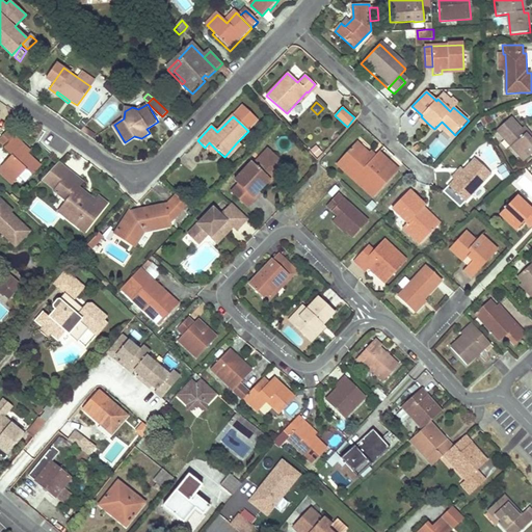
[(485,117),(480,120),(484,128),(489,125),(485,117)]
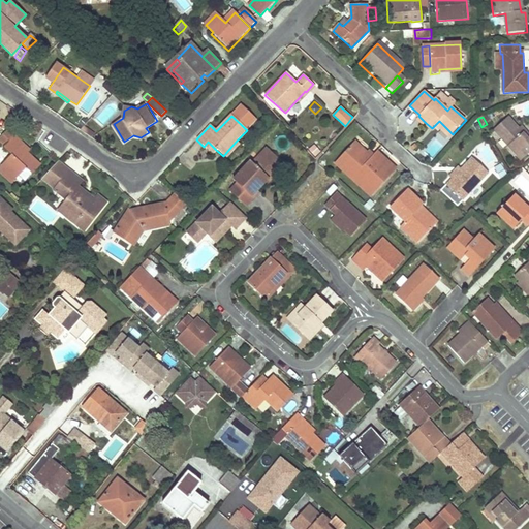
[(528,139),(520,129),(508,118),(493,132),(521,162),(528,154),(528,139)]
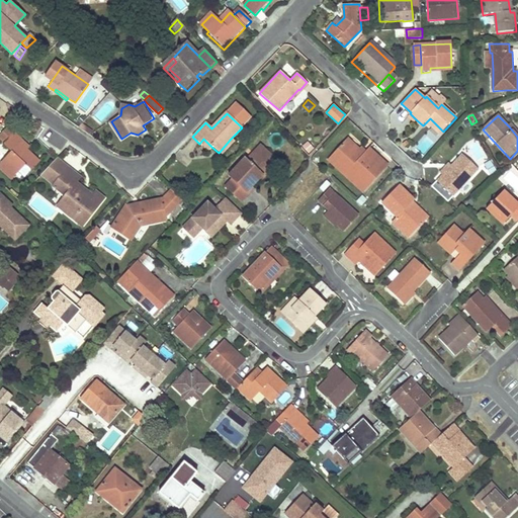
[(427,121),(440,135),(443,132),(430,118),(427,121)]
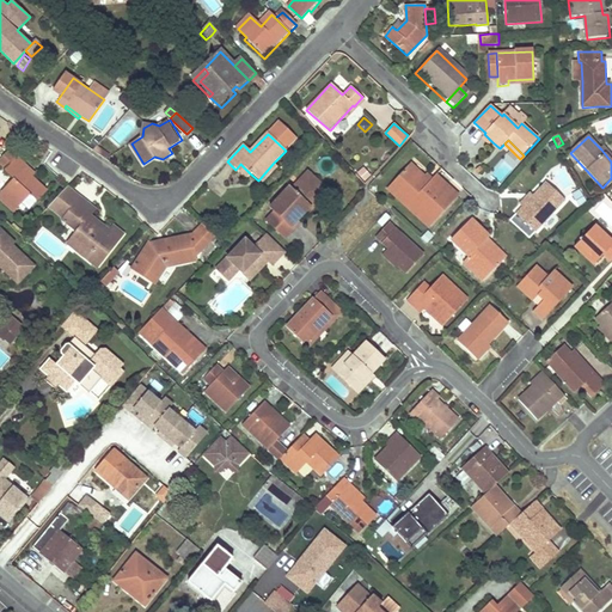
[(26,167),(10,151),(0,160),(0,165),(14,178),(0,193),(0,197),(14,212),(23,202),(31,194),(37,200),(46,191),(31,176),(29,179),(22,173),(26,167)]
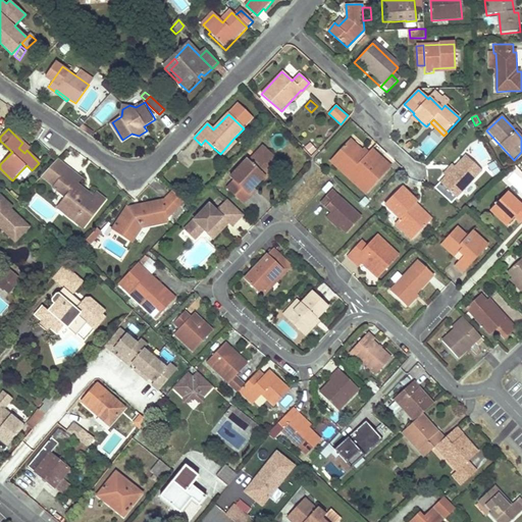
[(333,156),(342,163),(350,170),(347,174),(366,193),(390,166),(371,149),(366,155),(349,139),(333,156)]
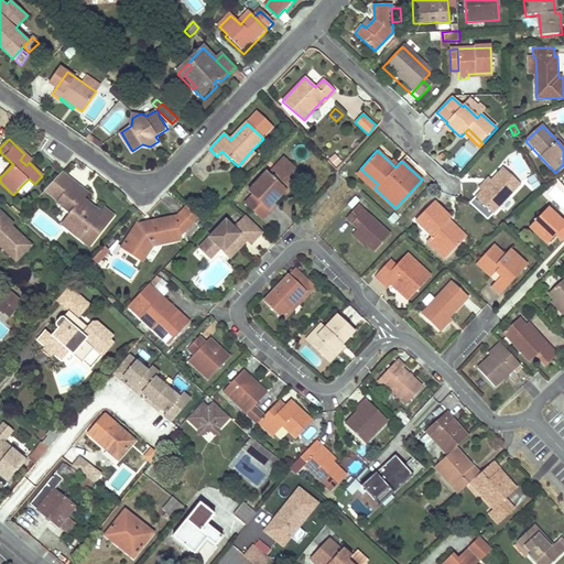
[(221,151),(217,156),(226,164),(230,160),(221,151)]
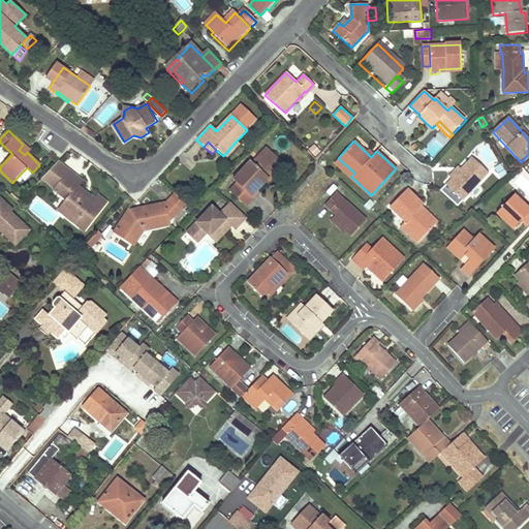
[(236,142),(223,156),(225,158),(238,145),(236,142)]
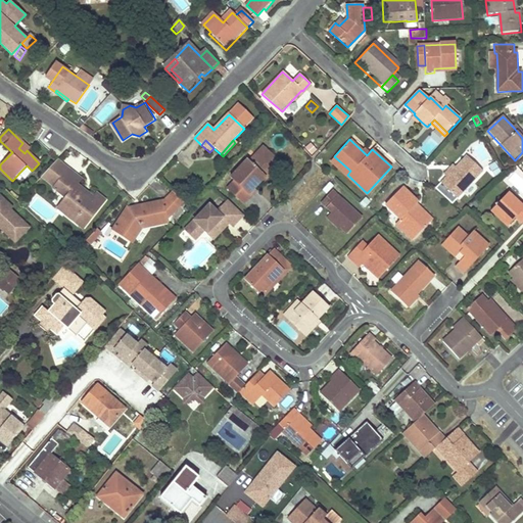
[(312,143),(306,147),(312,155),(318,150),(312,143)]
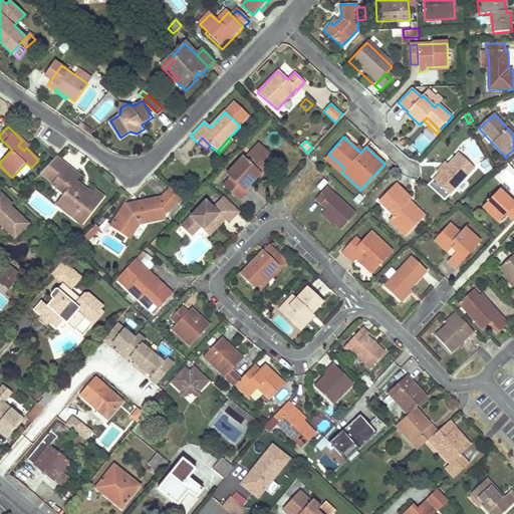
[(265,155),(272,155),(260,143),(256,147),(265,155)]
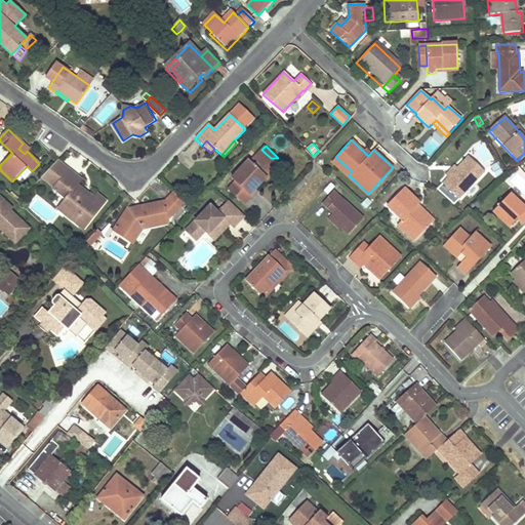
[(229,188),(245,203),(258,190),(256,188),(265,179),(263,177),(272,169),(278,169),(278,158),(271,158),(261,150),(251,161),(249,159),(233,177),(236,180),(229,188)]
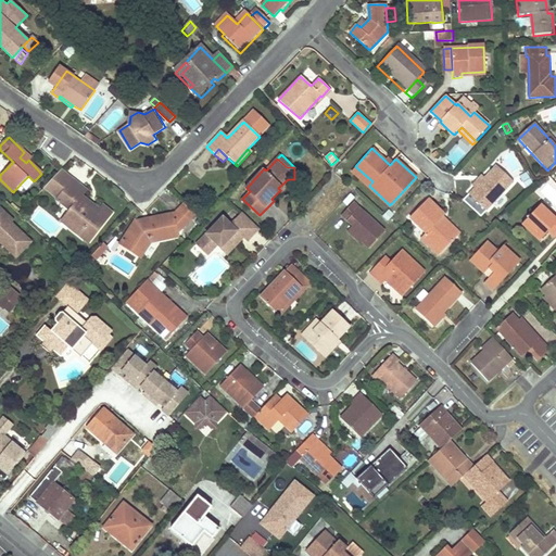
[(512,181),(494,165),(483,177),(474,188),(467,194),(485,211),(512,181)]
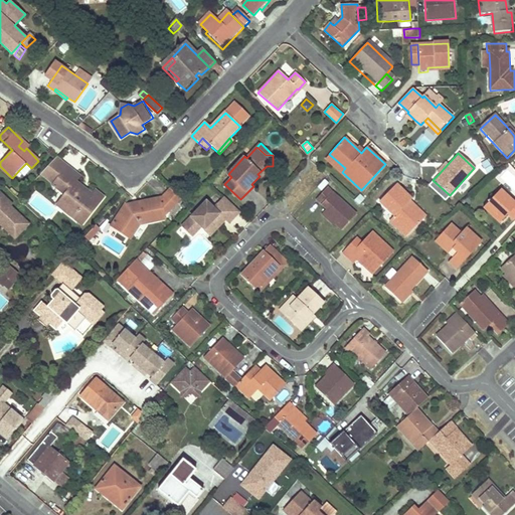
[(337,161),(329,154),(325,157),(342,172),(345,168),(337,161)]
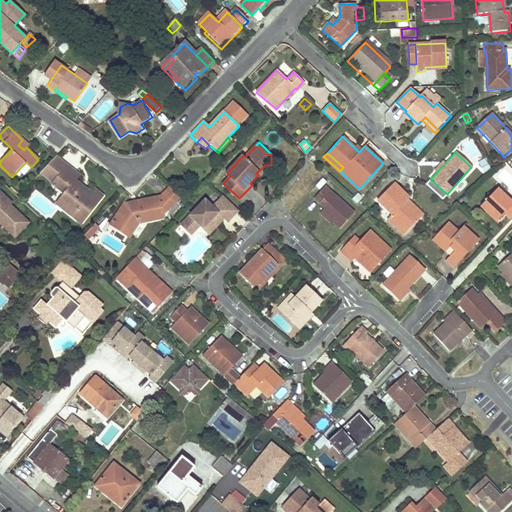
[(65,209),(84,224),(103,198),(95,191),(92,195),(90,198),(81,191),(83,189),(75,182),(80,176),(54,157),(45,168),(59,178),(54,185),(58,188),(62,185),(69,190),(66,194),(62,199),(69,204),(65,209)]
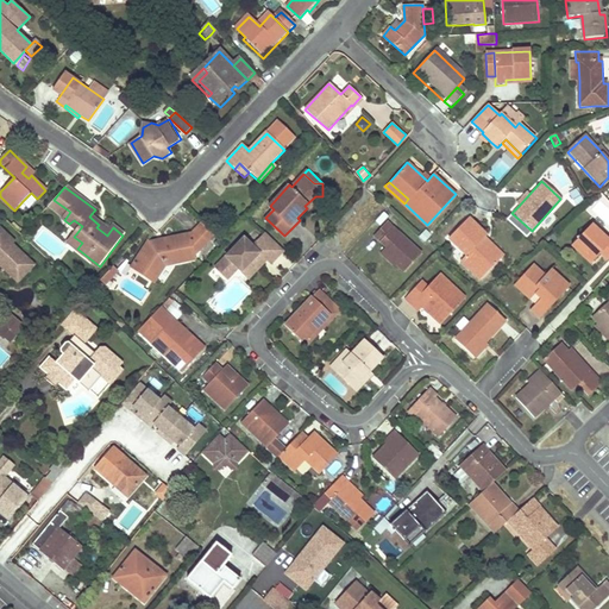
[(583,200),(577,189),(570,193),(576,203),(583,200)]
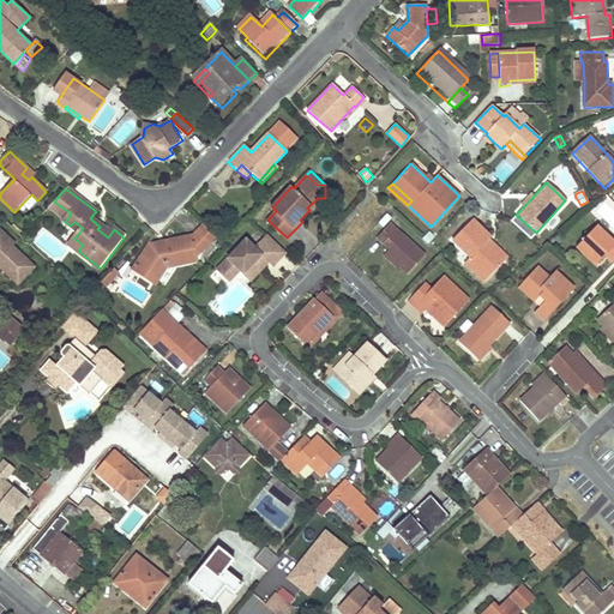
[(523,208),(534,196),(529,193),(519,204),(523,208)]
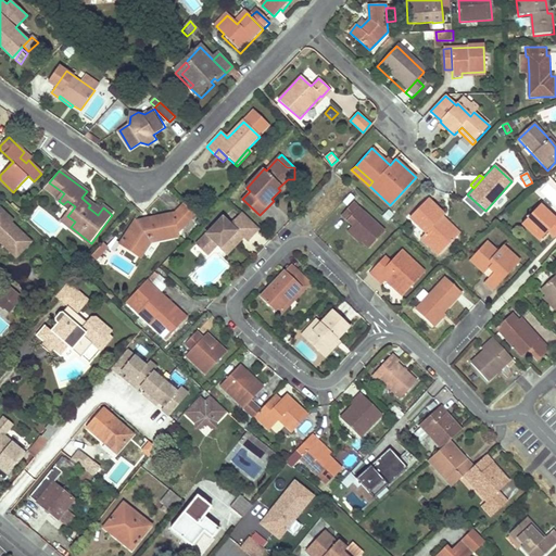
[(21,184),(27,189),(34,181),(28,176),(21,184)]
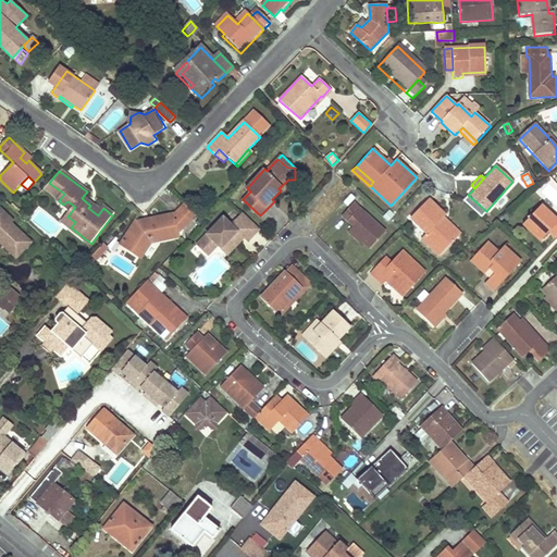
[(279,188),(281,190),(283,193),(295,180),(288,180),(279,188)]
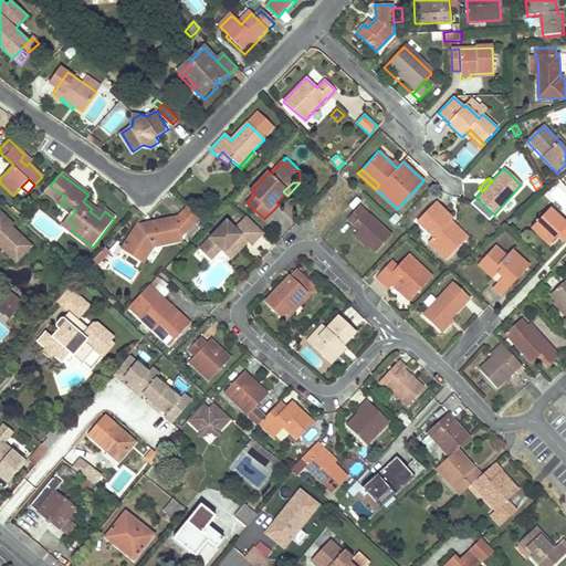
[(344,182),(334,197),(346,205),(355,190),(344,182)]
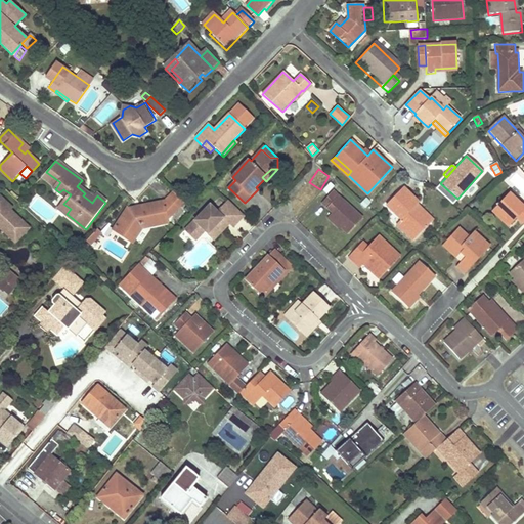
[(46,172),(40,178),(55,189),(60,182),(46,172)]
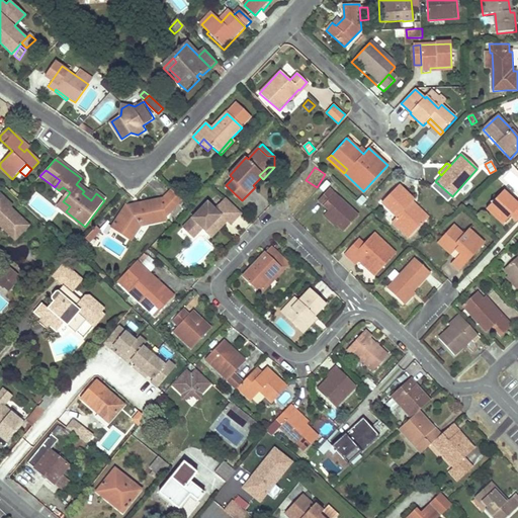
[(395,220),(411,235),(424,221),(409,205),(411,202),(413,200),(398,186),(381,202),(397,218),(395,220)]
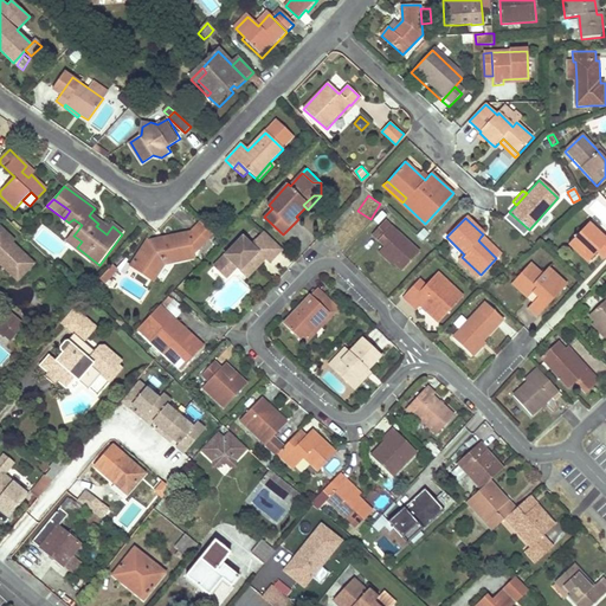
[(69,223),(78,230),(82,225),(73,219),(69,223)]
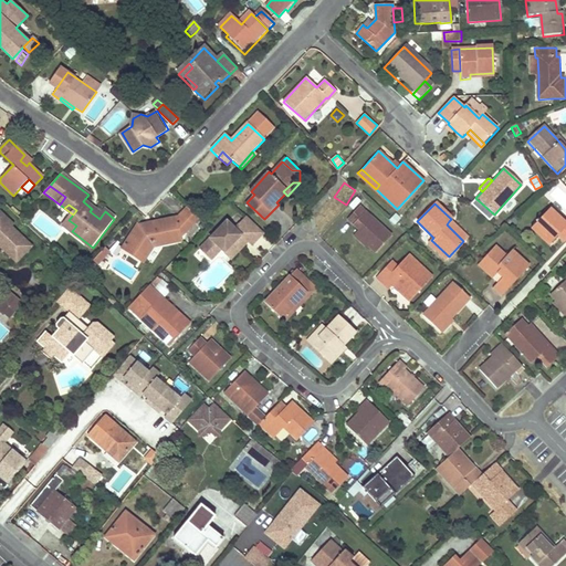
[(349,218),(355,223),(360,228),(356,232),(377,252),(392,236),(362,206),(349,218)]
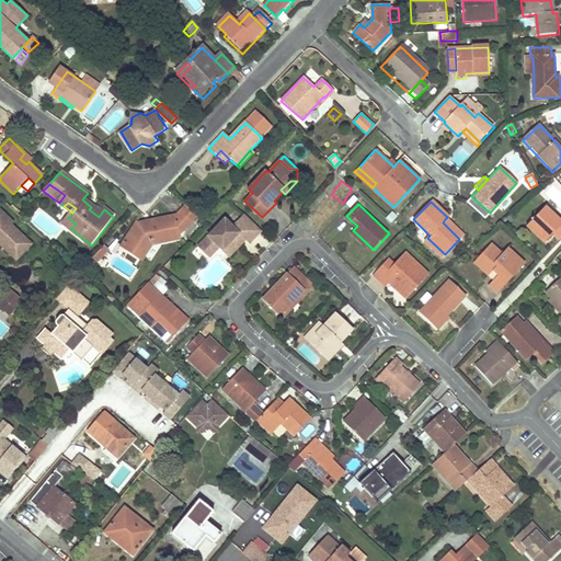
[(99,217),(101,214),(91,207),(89,209),(99,217)]
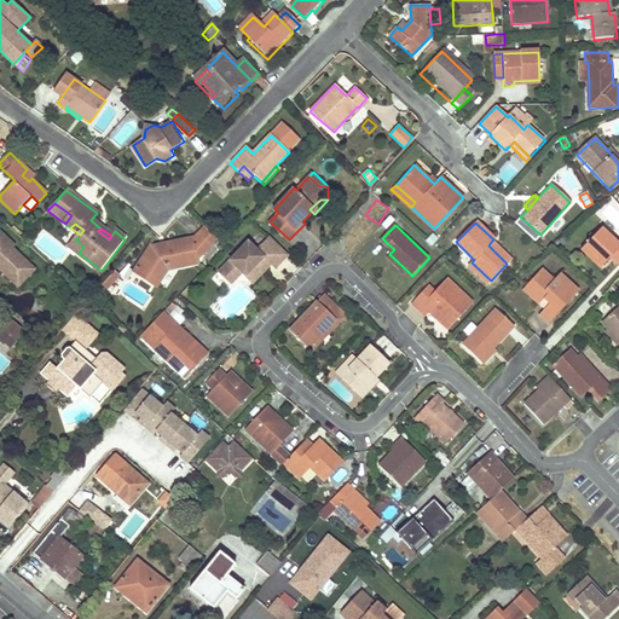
[(152,249),(151,247),(133,265),(155,285),(167,272),(197,266),(196,260),(215,241),(204,229),(191,242),(191,241),(165,247),(166,250),(157,253),(152,249)]
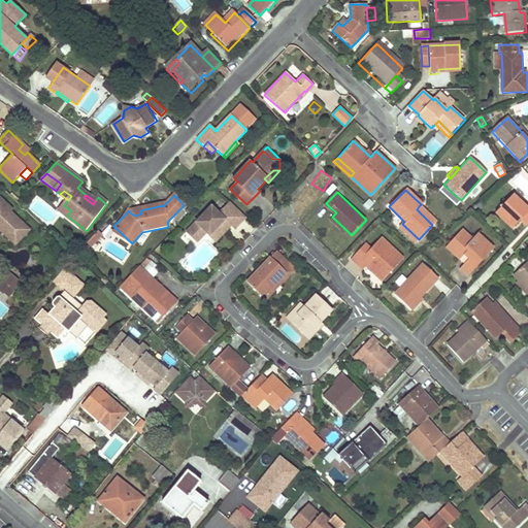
[(498,211),(515,227),(521,221),(527,212),(527,207),(521,201),(514,195),(498,211)]
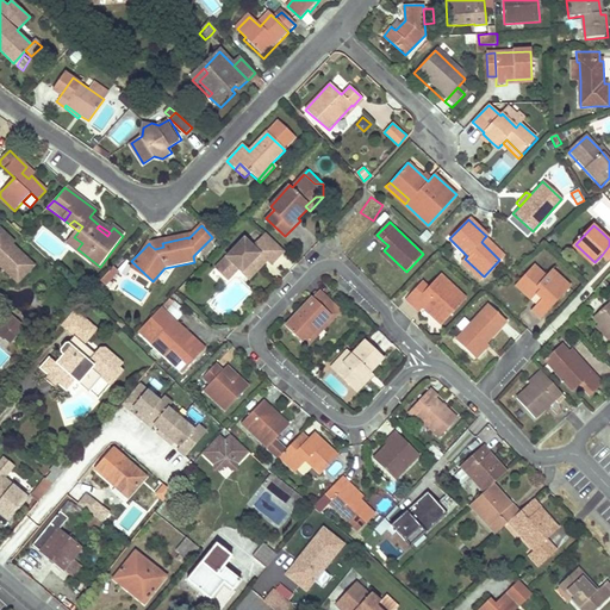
[(0,263),(17,280),(32,263),(11,243),(13,241),(4,232),(0,235),(0,263)]
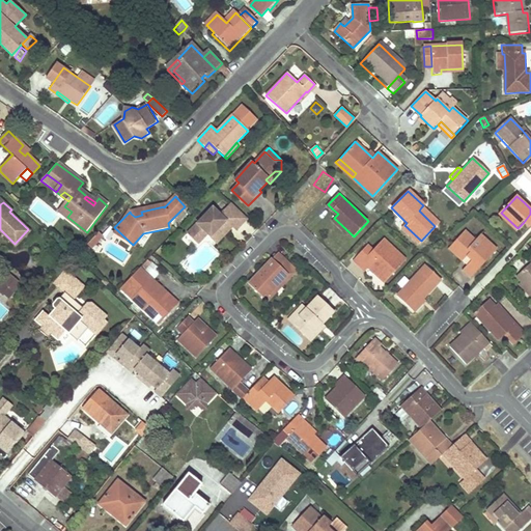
[(214,206),(188,232),(199,243),(208,233),(218,242),(229,230),(226,227),(230,223),(233,226),(236,229),(248,218),(232,202),(221,214),(214,206)]
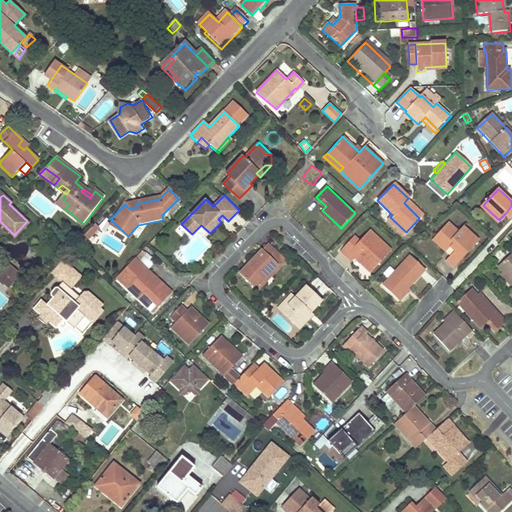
[(58,205),(65,209),(69,204),(62,199),(58,205)]
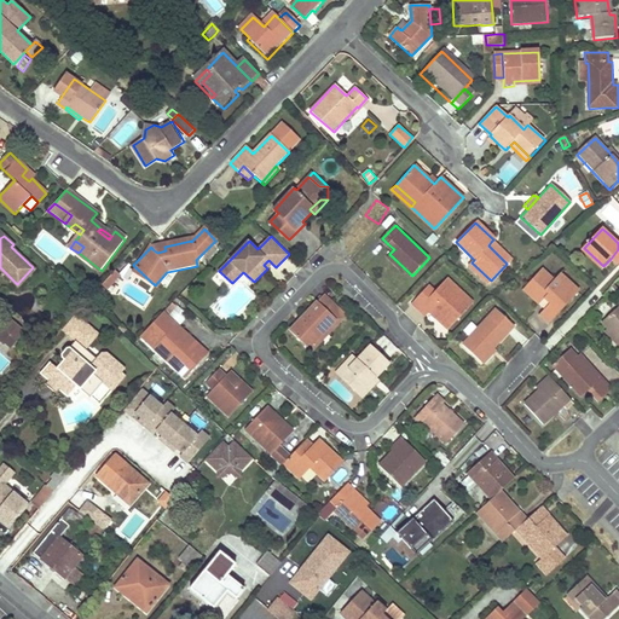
[(489,246),(507,264),(510,261),(491,242),(489,246)]
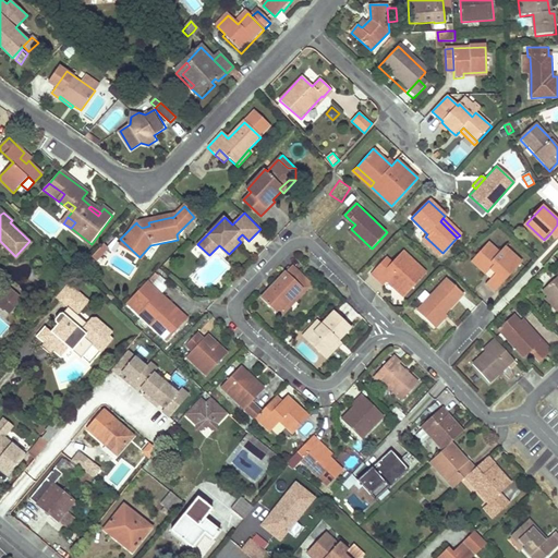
[(443,253),(425,237),(421,241),(438,257),(443,253)]
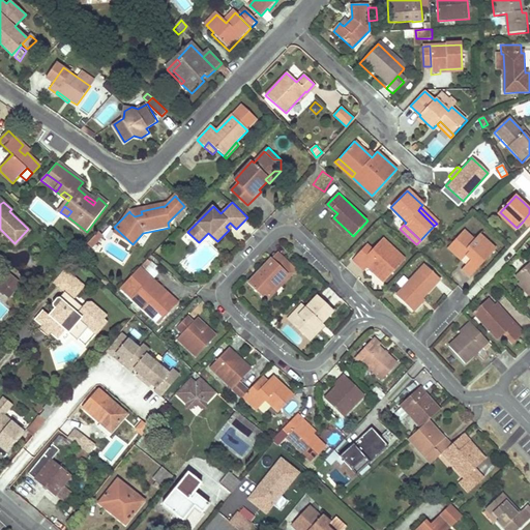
[(110,231),(129,247),(133,244),(114,227),(110,231)]
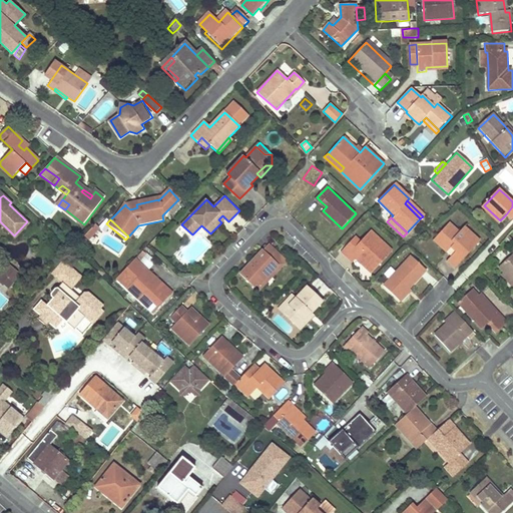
[(435,240),(447,251),(452,247),(456,251),(447,261),(456,269),(480,242),(471,234),(470,236),(463,229),(461,231),(450,222),(435,240)]
